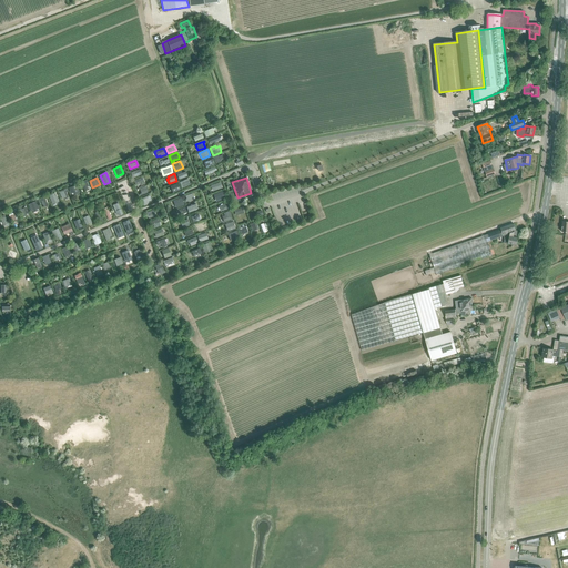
[(188,179),(181,182),(183,188),(191,184),(188,179)]
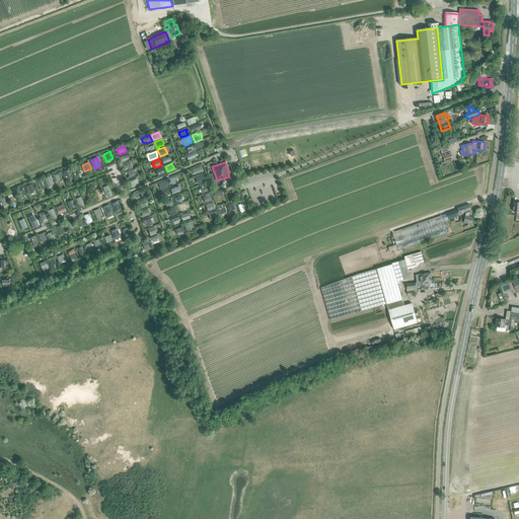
[(162,167),(155,170),(158,176),(165,173),(162,167)]
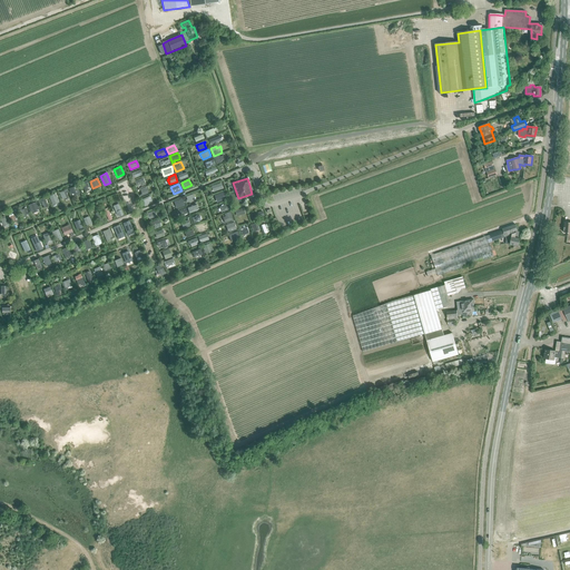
[(212,187),(214,193),(223,189),(220,184),(212,187)]
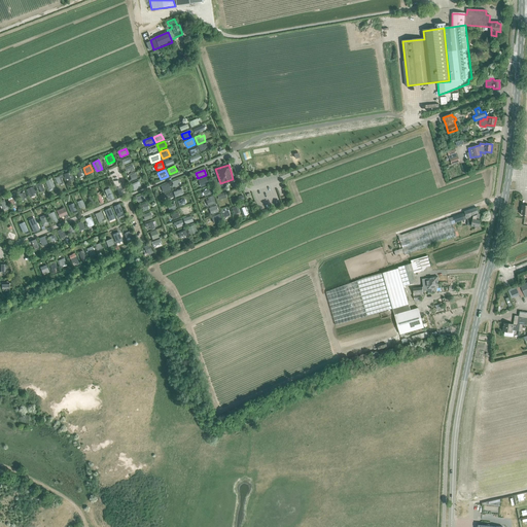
[(71,172),(64,175),(67,182),(74,179),(71,172)]
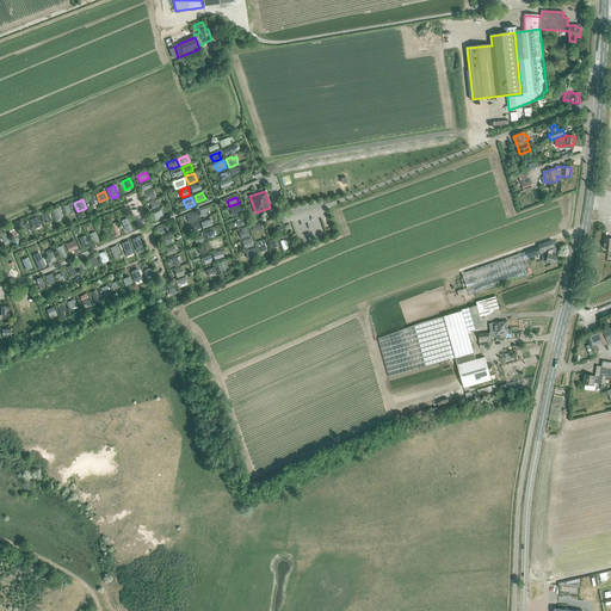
[(150,209),(150,210),(160,208),(158,202),(156,203),(156,201),(150,203),(152,208),(150,209)]
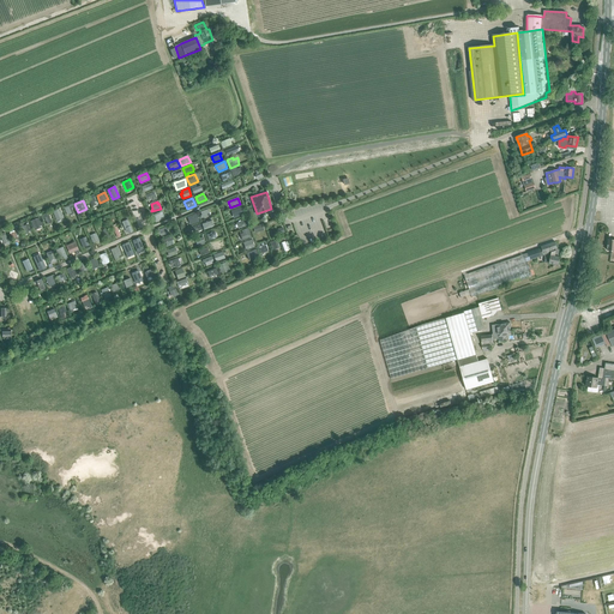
[(74,208),(73,205),(72,203),(64,208),(67,215),(70,215),(70,216),(73,214),(72,209),(74,208)]
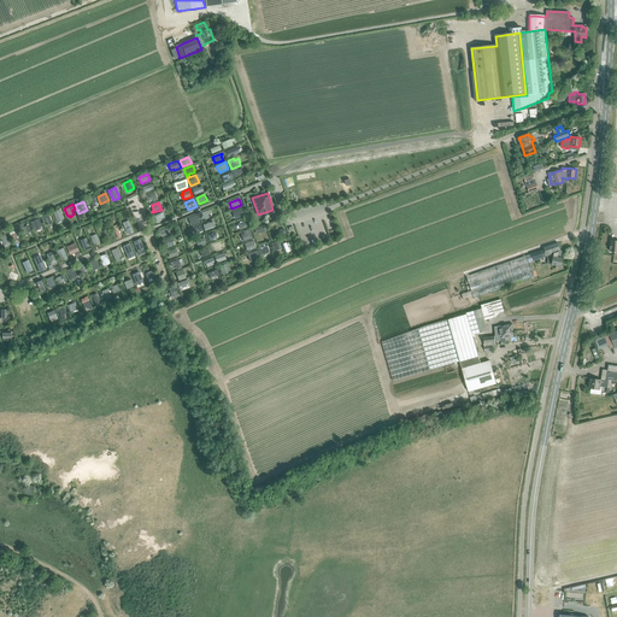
[(233,211),(235,219),(246,216),(242,207),(233,211)]
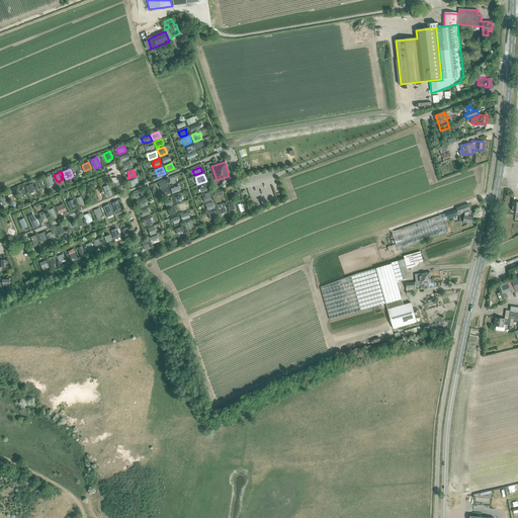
[(51,176),(45,179),(48,186),(54,184),(51,176)]
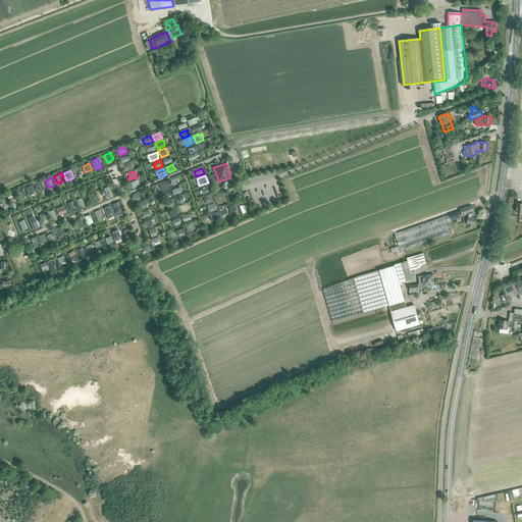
[(129,183),(133,189),(140,186),(140,184),(138,185),(136,180),(129,183)]
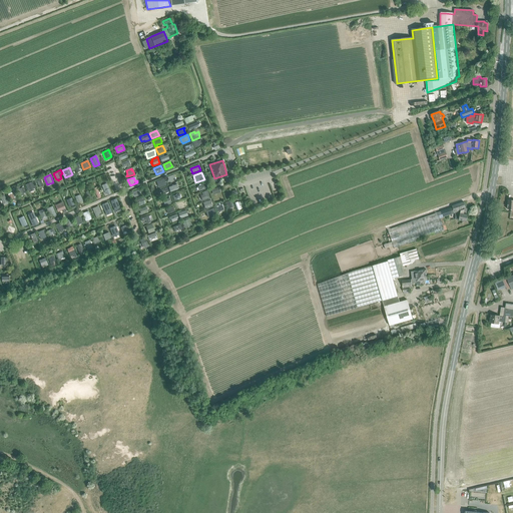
[(37,181),(39,187),(43,186),(40,178),(34,180),(35,182),(37,181)]
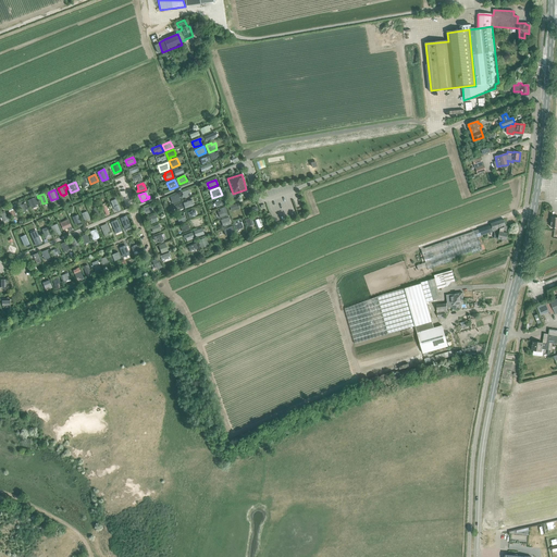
[(181,201),(180,197),(178,194),(170,197),(173,203),(181,201)]
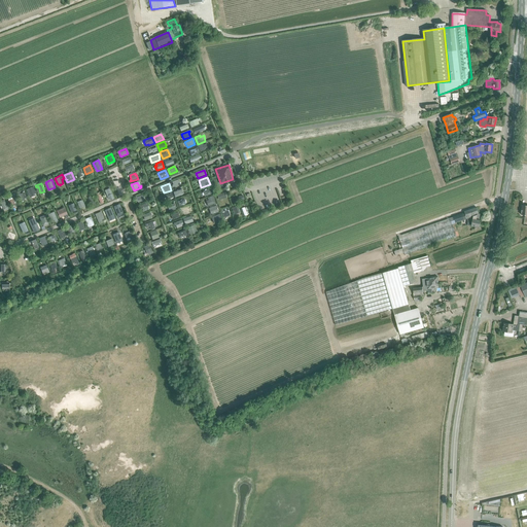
[(35,195),(36,194),(34,187),(27,190),(29,196),(30,196),(31,197),(35,196),(35,195)]
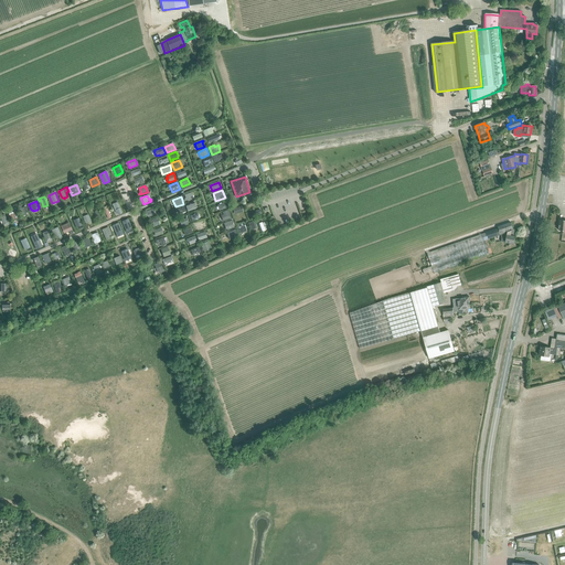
[(117,202),(113,204),(116,213),(117,213),(118,214),(123,213),(117,202)]
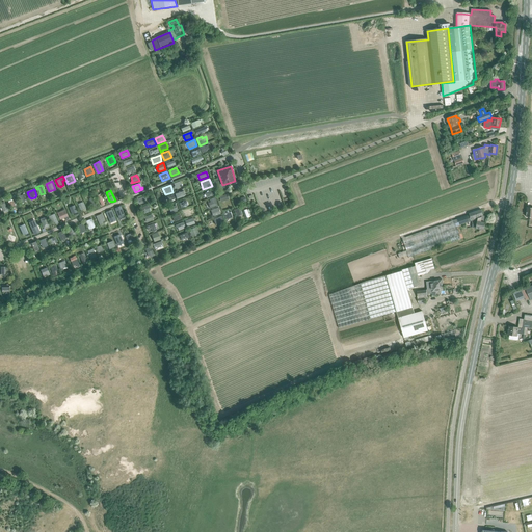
[(15,205),(17,204),(15,201),(12,202),(10,197),(7,198),(10,208),(15,206),(15,205)]
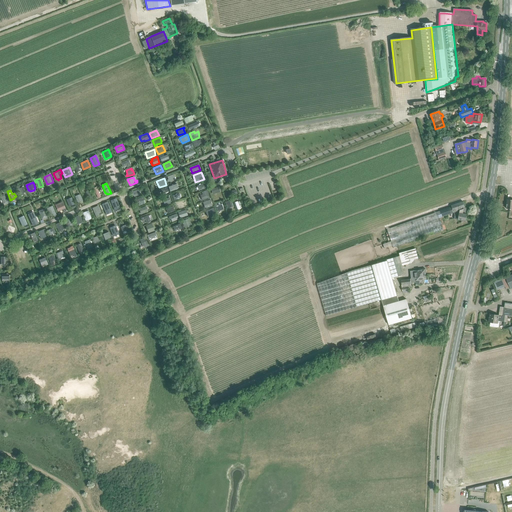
[(86,192),(90,202),(94,200),(89,190),(86,192)]
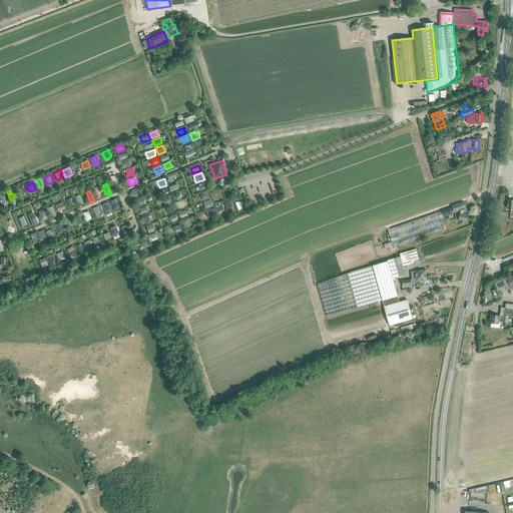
[(207,190),(201,192),(202,195),(200,195),(202,200),(209,197),(208,193),(207,191),(207,190)]
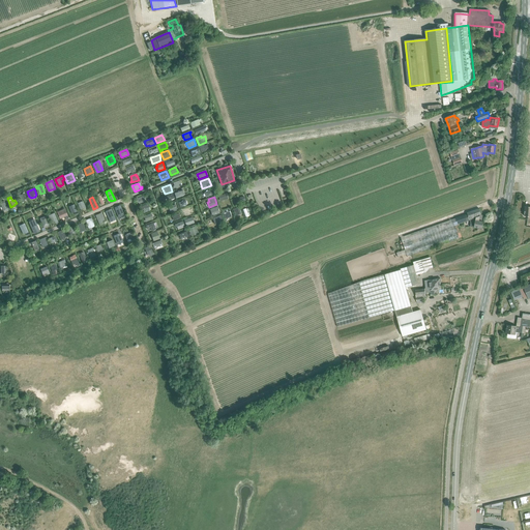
[(141,207),(143,213),(150,210),(147,204),(141,207)]
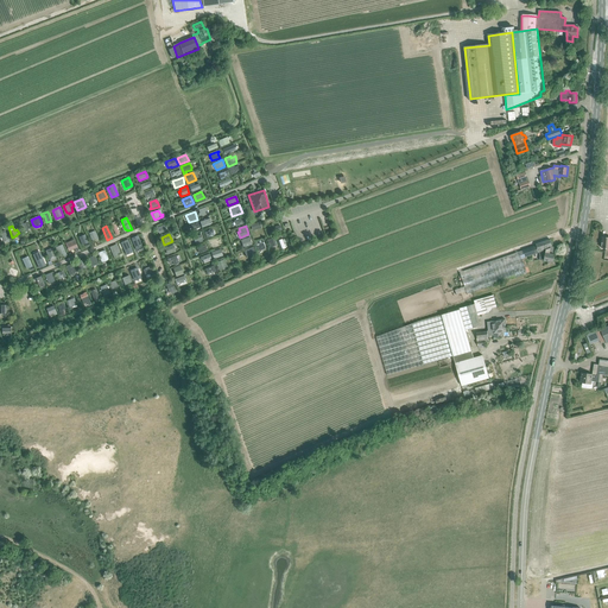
[(204,239),(203,239),(201,234),(194,238),(196,245),(200,244),(206,241),(204,239)]
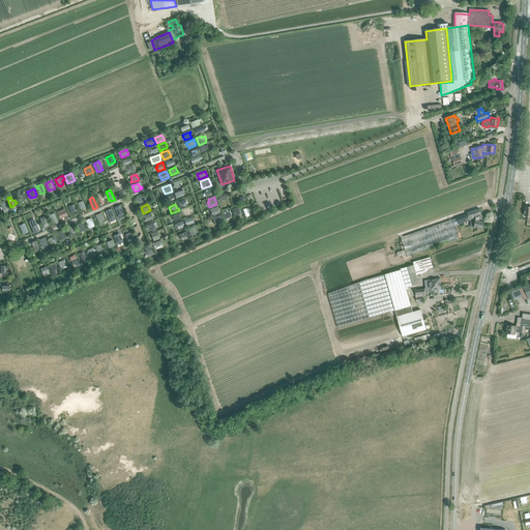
[(116,206),(113,207),(117,216),(122,214),(119,207),(117,208),(116,206)]
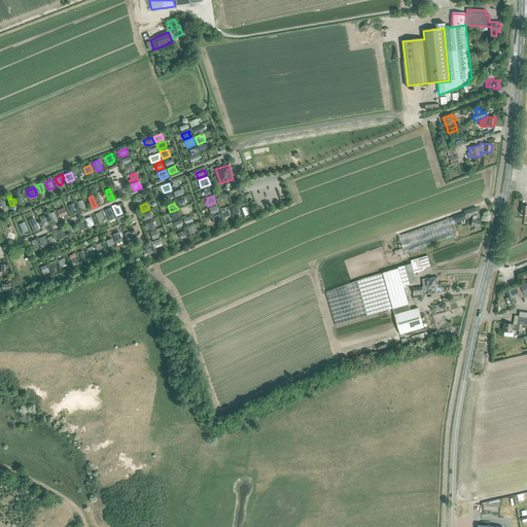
[(218,212),(217,208),(216,205),(209,209),(210,212),(211,214),(218,212)]
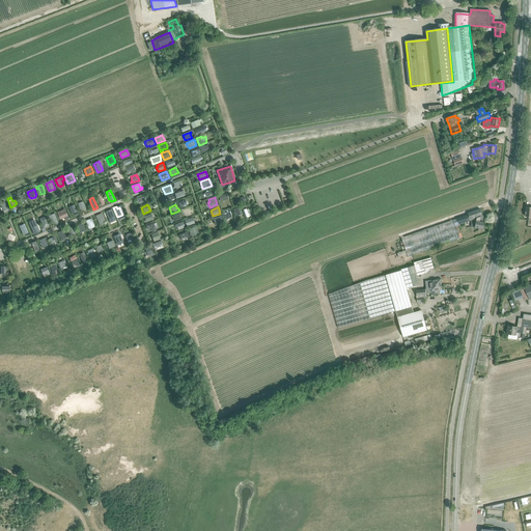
[(457,218),(459,225),(472,222),(471,226),(483,229),(484,222),(480,221),(481,216),(482,216),(480,208),(468,213),(469,214),(457,218)]
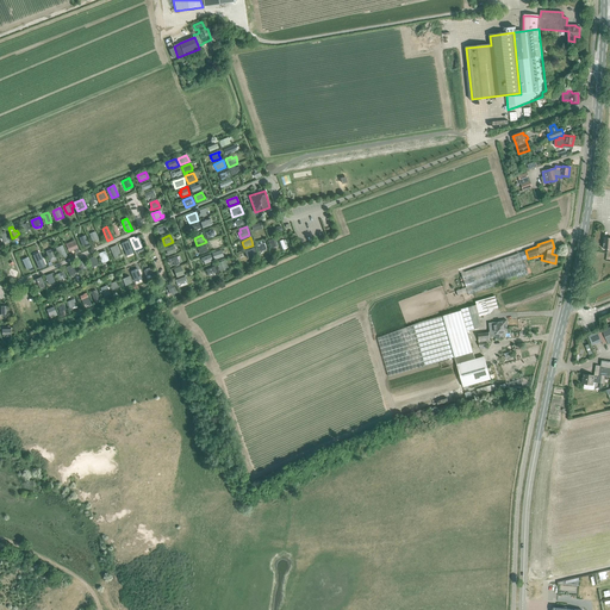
[(80,253),(76,246),(75,241),(66,244),(69,251),(75,249),(78,254),(80,253)]
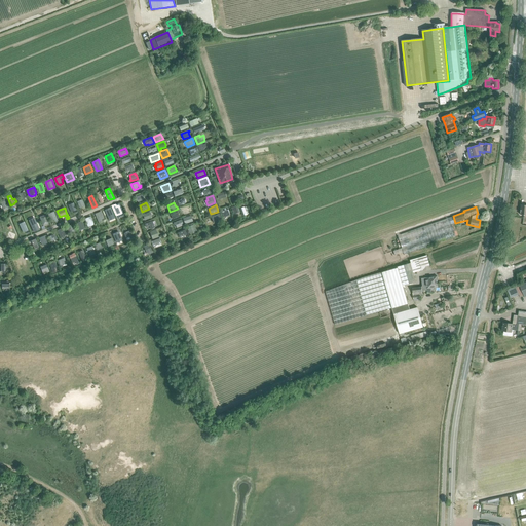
[(53,212),(47,214),(50,221),(54,220),(55,223),(59,222),(53,212)]
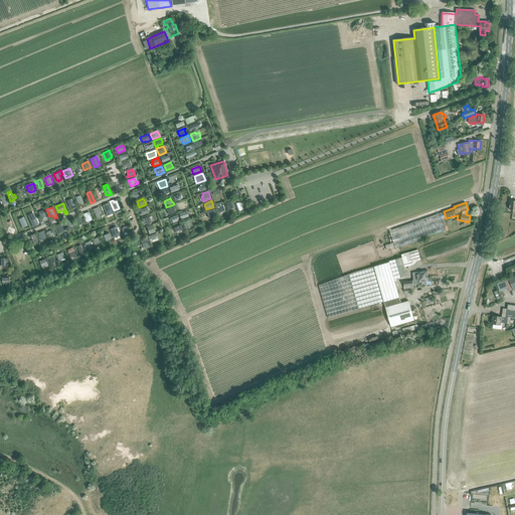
[(99,207),(93,209),(96,217),(102,215),(99,207)]
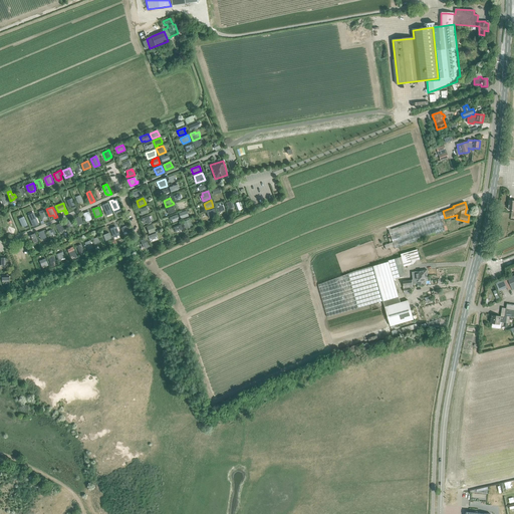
[(140,210),(142,215),(149,213),(147,207),(140,210)]
